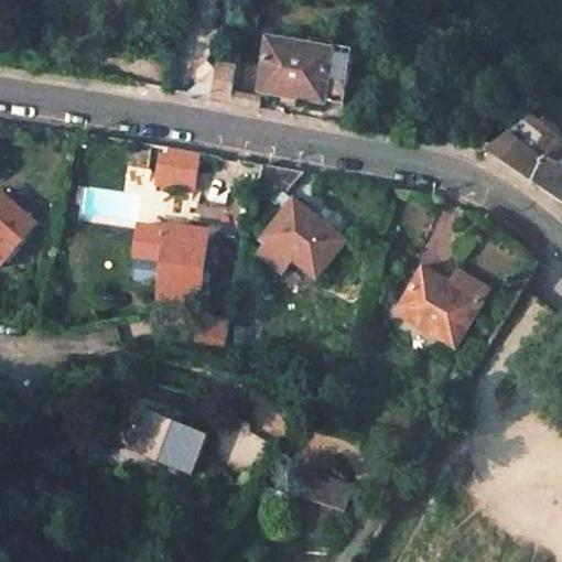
[(269,38),(259,88),(323,100),(332,47),(269,38)]
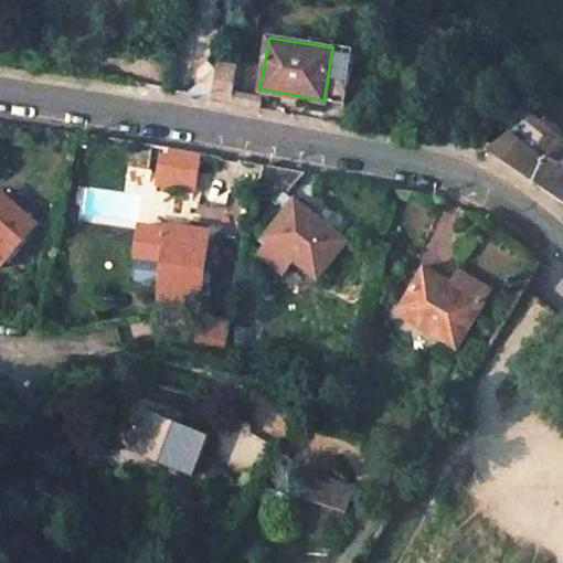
[(332,48),(324,101),(343,103),(352,53),(332,48)]
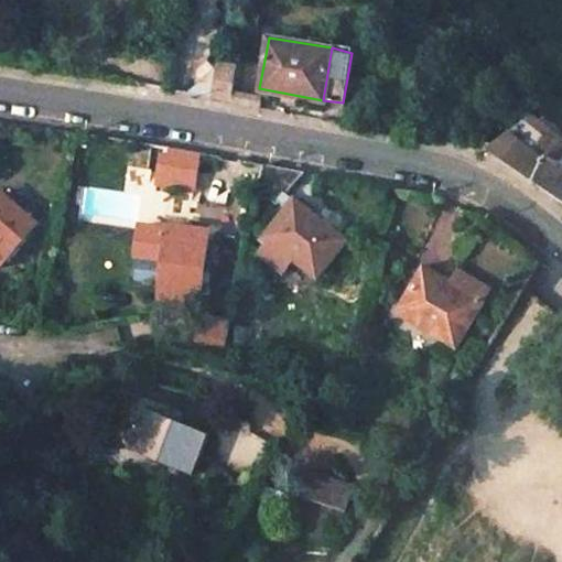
[(214,79),(212,96),(256,104),(256,98),(231,94),(236,64),(218,62),(214,79)]
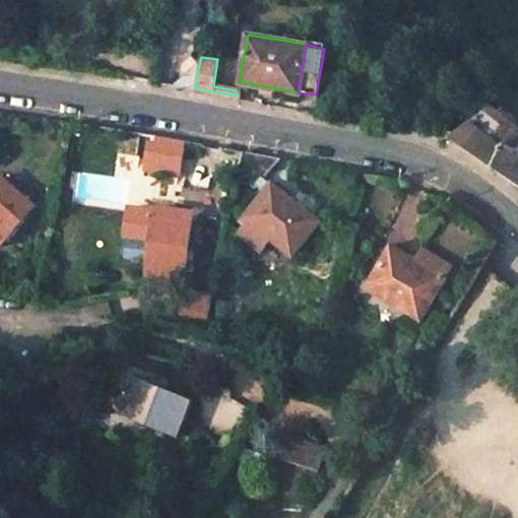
[(171,85),(194,90),(200,59),(171,85)]
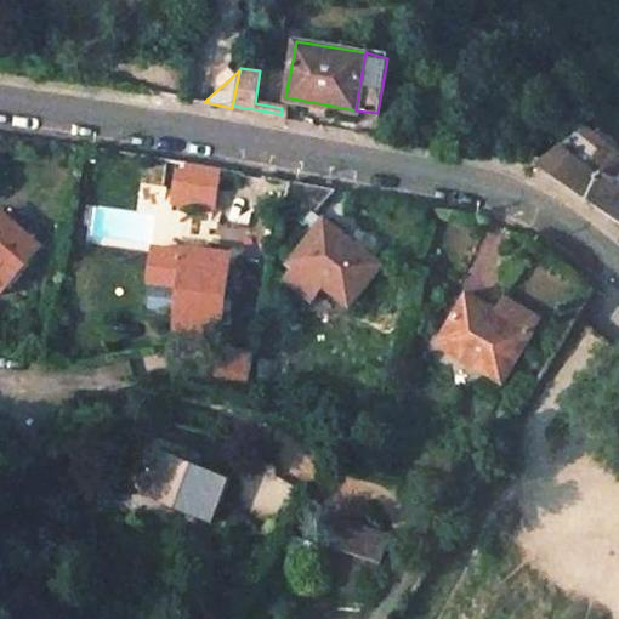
[(585,126),(532,164),(538,166),(614,219),(618,213),(618,180),(615,177),(618,172),(618,154),(592,132),(585,126)]
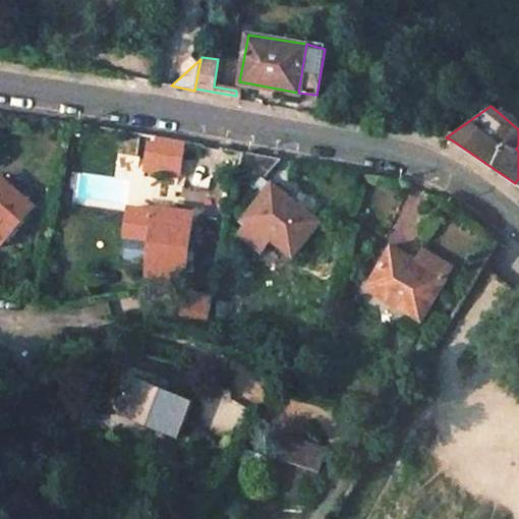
[(174,175),(181,139),(156,134),(154,142),(146,140),(139,167),(174,175)]
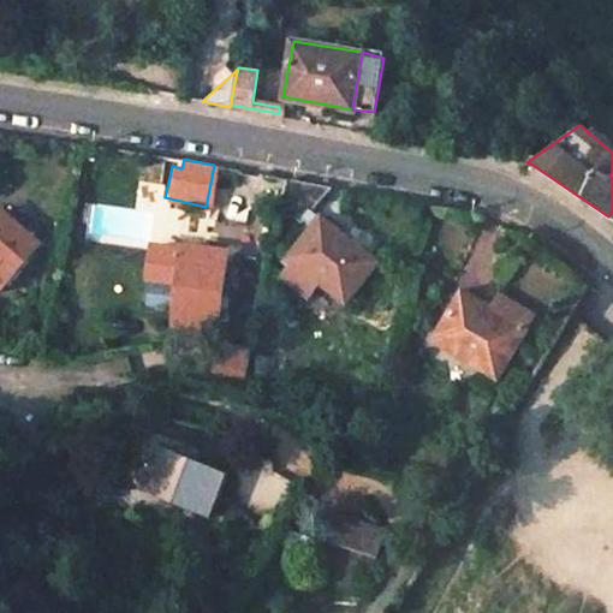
[(0,286),(37,243),(0,209),(0,286)]
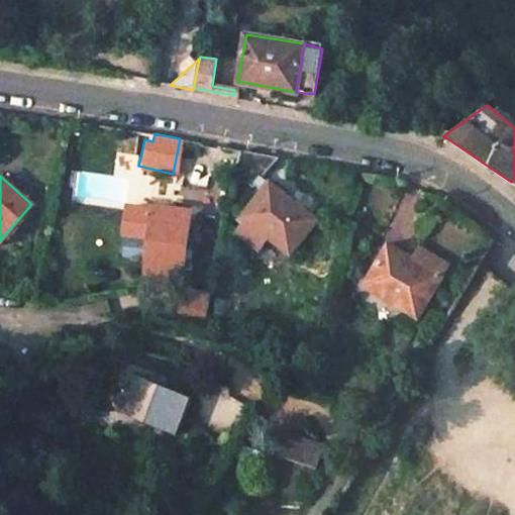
[(315,218),(269,182),(238,219),(243,223),(237,231),(256,246),(268,235),(289,251),(315,218)]
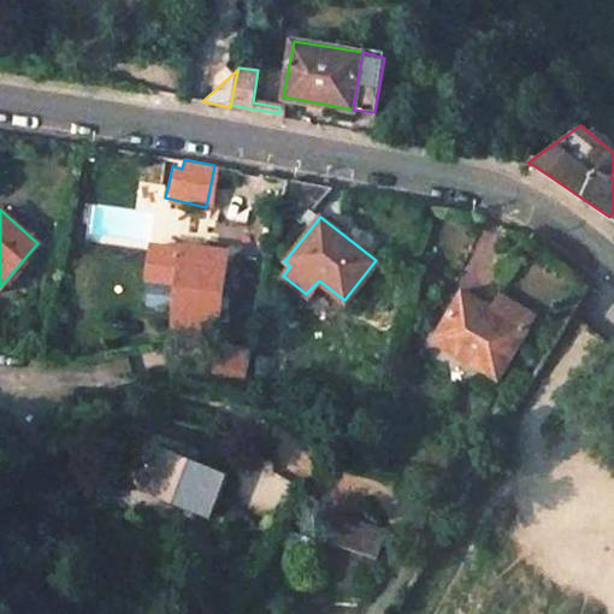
[(226,251),(183,244),(182,251),(154,248),(149,285),(177,289),(172,326),(178,328),(195,330),(214,334),(218,306),(220,296),(224,269),(225,258),(226,251)]
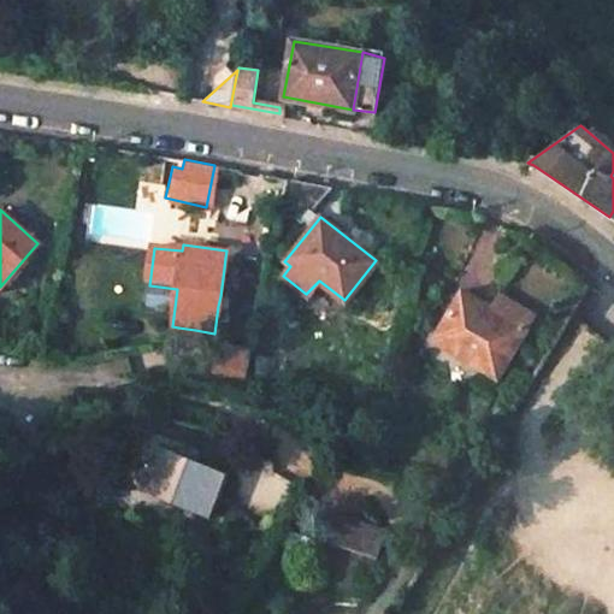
[(461,290),(434,338),(495,376),(521,332),(490,313),(493,310),(461,290)]
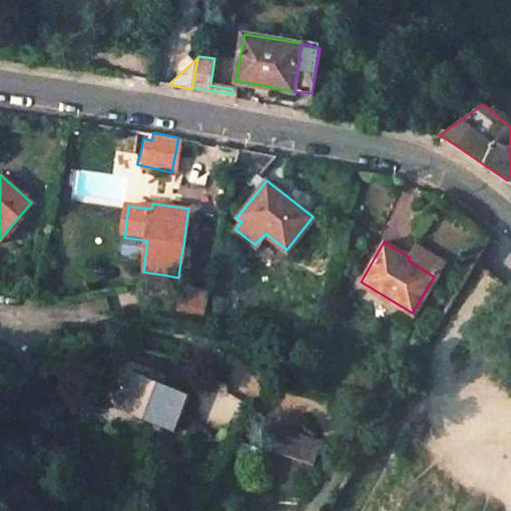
[(416,246),(410,258),(408,261),(434,277),(442,263),(416,246)]
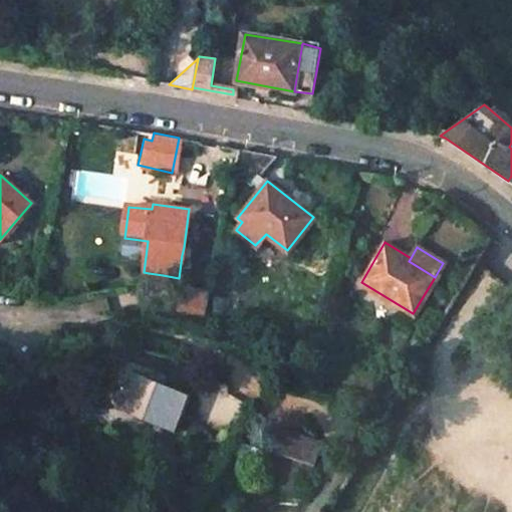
[(163,275),(149,273),(147,282),(161,284),(163,275)]
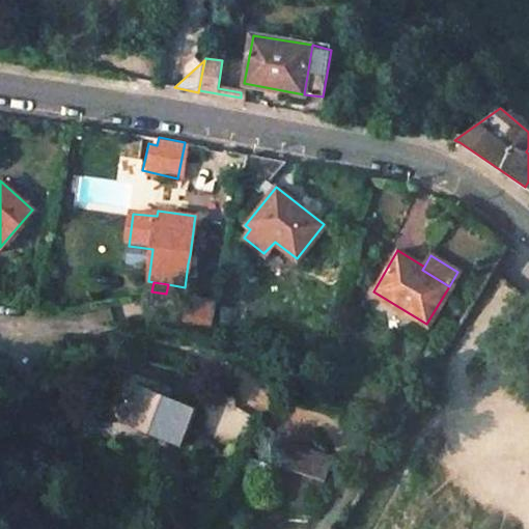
[(210,317),(183,312),(179,326),(206,332),(210,317)]
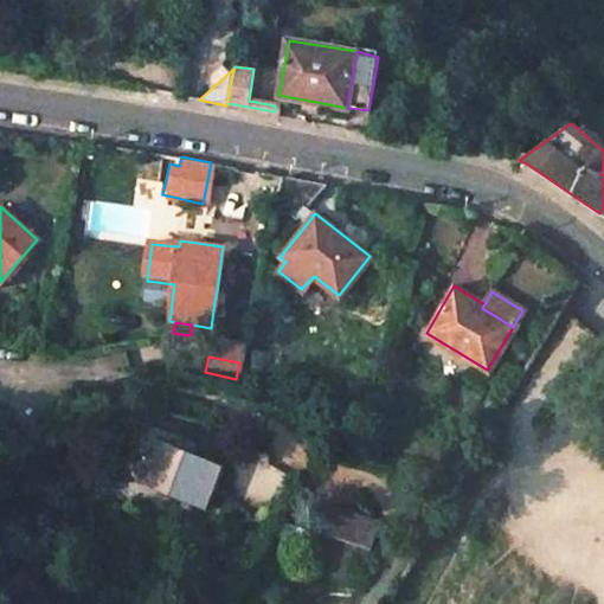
[(164,448),(167,442),(153,436),(151,442),(164,448)]
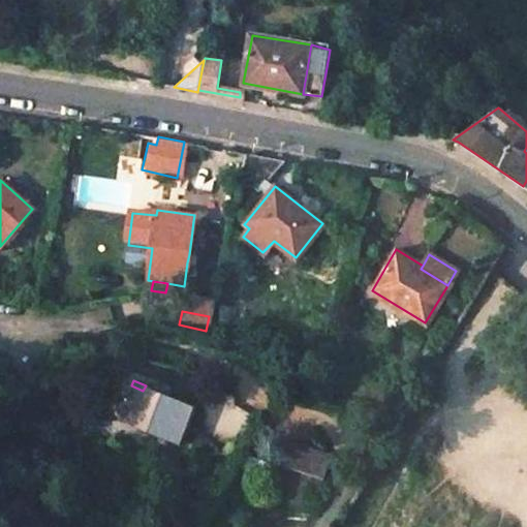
[(143,391),(131,385),(126,398),(118,417),(130,423),(130,424),(163,437),(179,443),(194,406),(173,397),(166,395),(159,392),(153,389),(146,385),(143,391)]
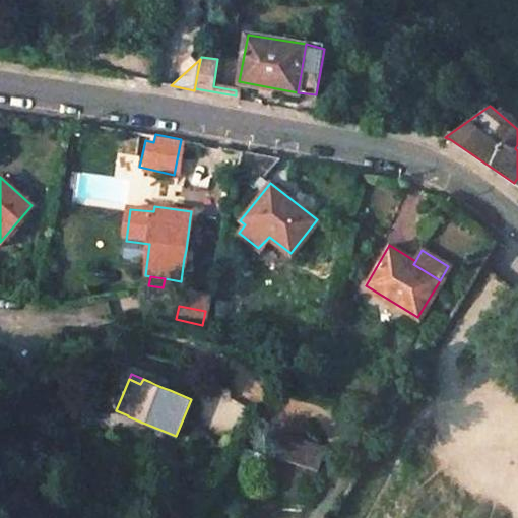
[(160,430),(156,440),(163,443),(169,446),(170,443),(179,447),(185,431),(179,429),(176,436),(160,430)]
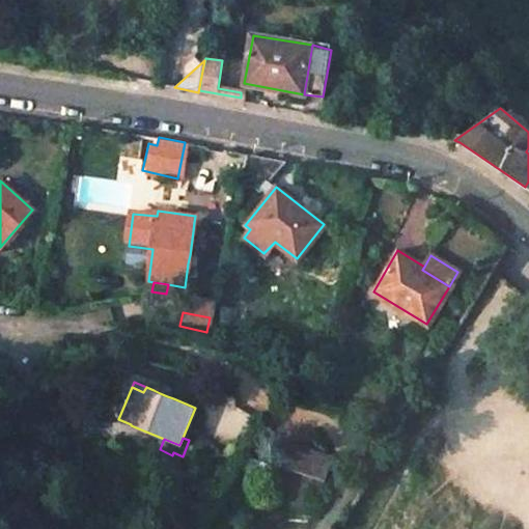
[(290,471),(276,468),(275,473),(324,483),(328,467),(332,447),(298,439),(293,461),(290,471)]
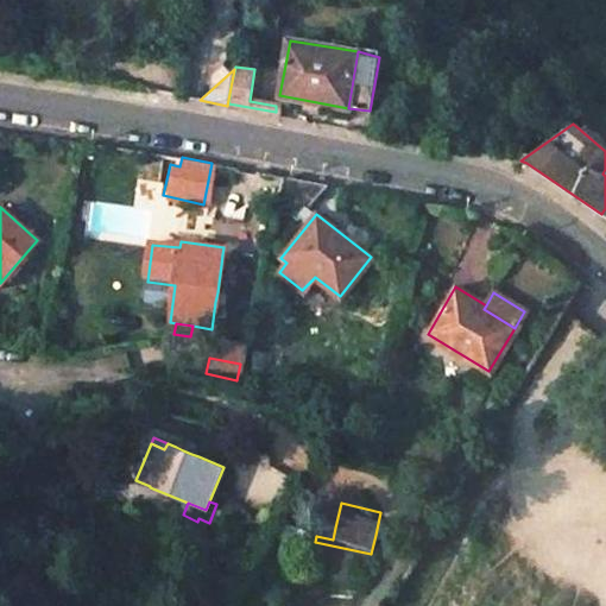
[(197,522),(190,518),(184,531),(226,549),(233,532),(209,523),(199,518),(197,522)]
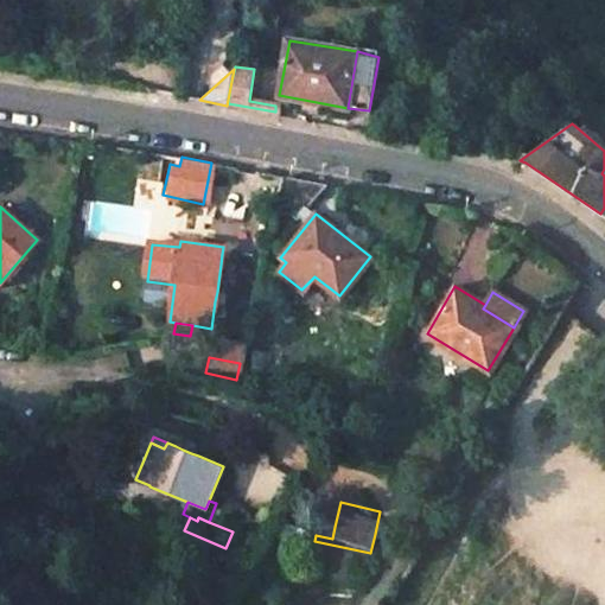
[(318,523),(316,535),(332,539),(335,527),(318,523)]
